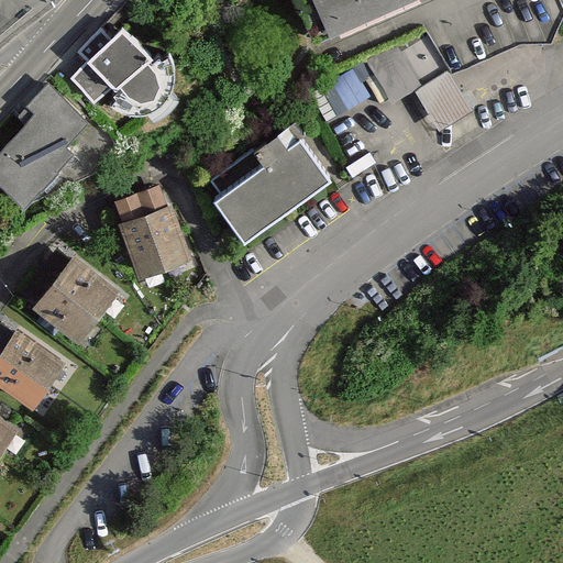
[(310,0),(330,42),(423,0),(310,0)]
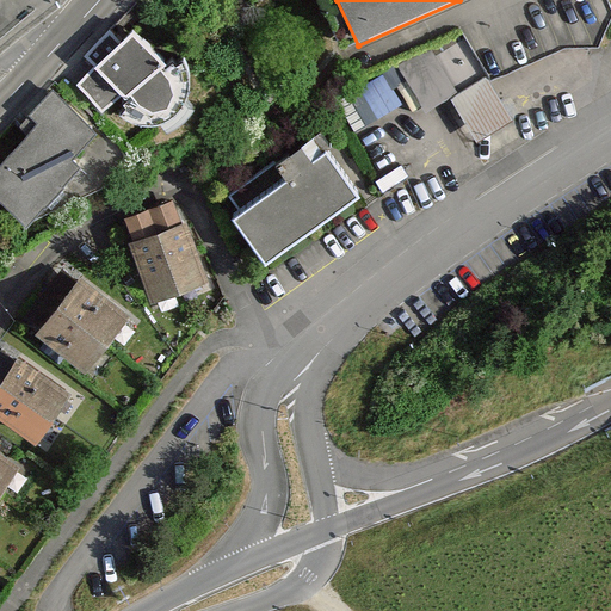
[(97,66),(76,87),(103,112),(109,107),(123,117),(143,125),(166,121),(181,109),(190,90),(190,73),(180,55),(171,63),(130,24),(117,37),(110,29),(84,55),(97,66)]
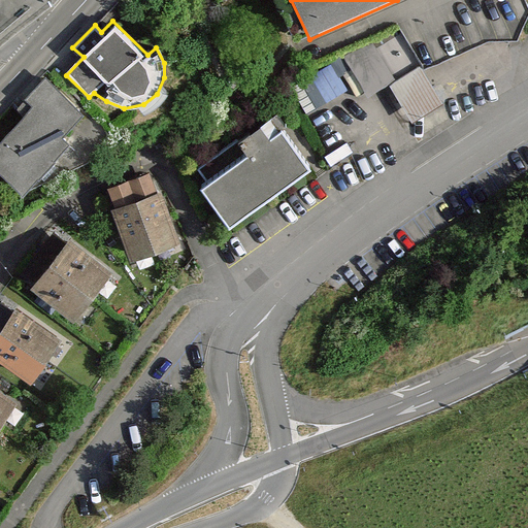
[(318,71),(332,96),(361,78),(347,54),(318,71)]
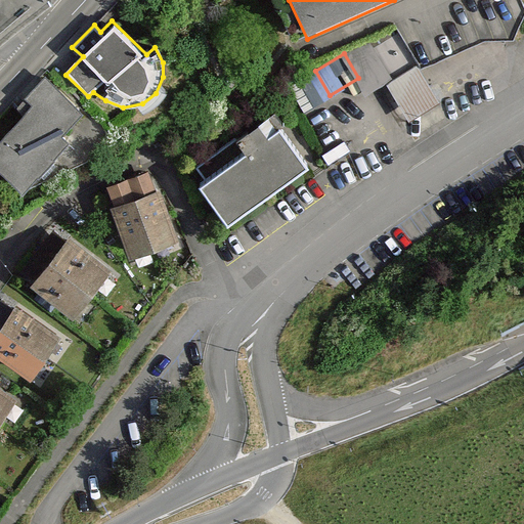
[(80,113),(48,83),(22,111),(30,118),(0,149),(0,169),(26,192),(70,144),(59,135),(80,113)]
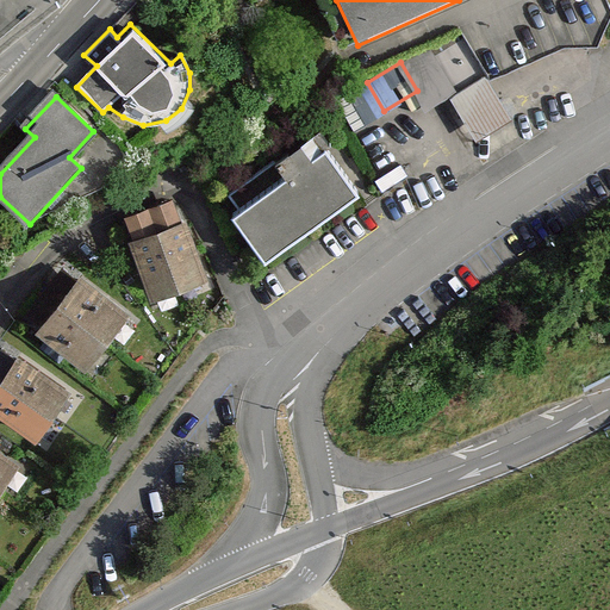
[(235,215),(267,260),(359,197),(315,134),(271,163),(282,181),(235,215)]
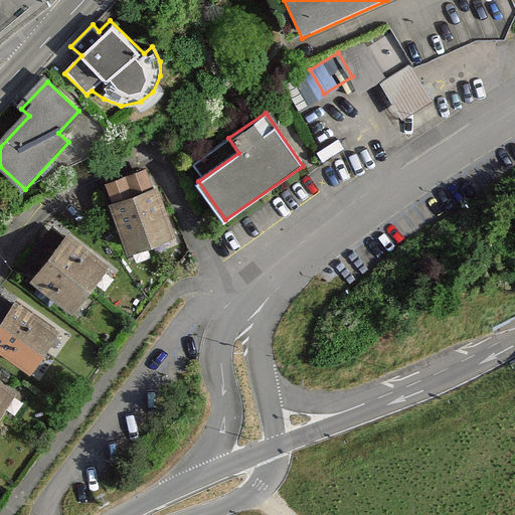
[(151,169),(104,186),(130,256),(176,239),(151,169)]
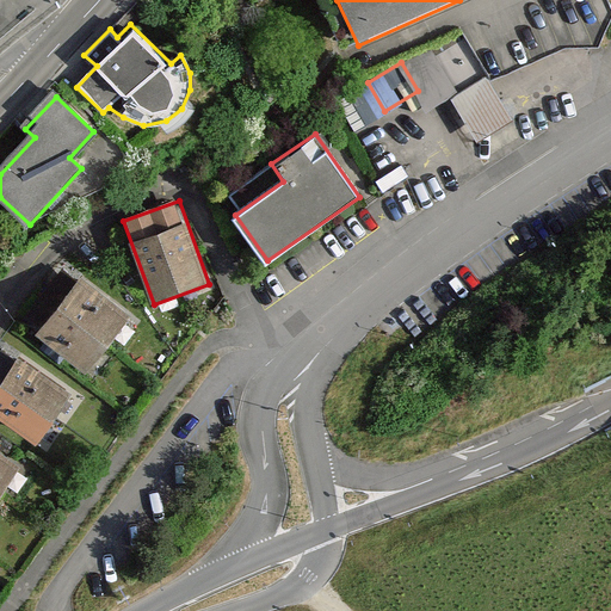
[(80,275),(35,329),(82,369),(128,314),(80,275)]
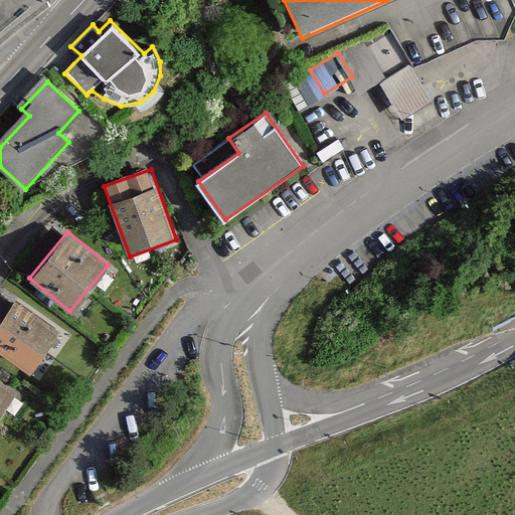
[(14,299),(0,319),(0,351),(29,371),(57,329),(14,299)]
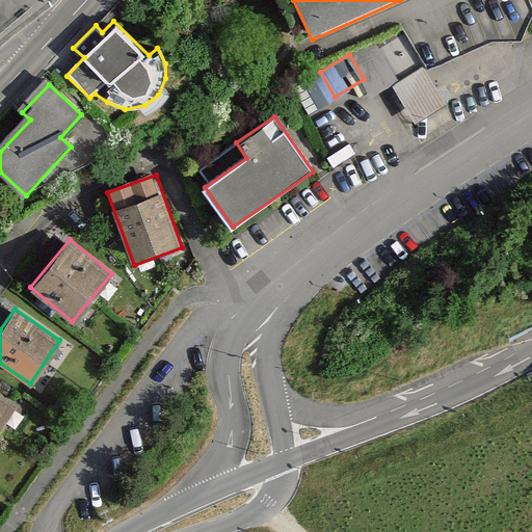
[(0,395),(0,427),(16,406),(0,395)]
